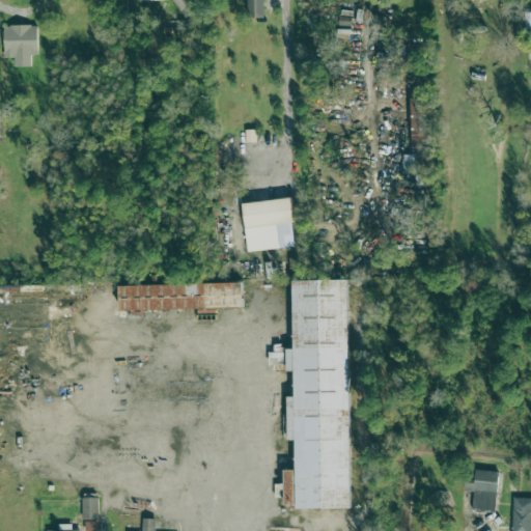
[(196,10),(189,0),(172,0),(184,18),(196,10)]
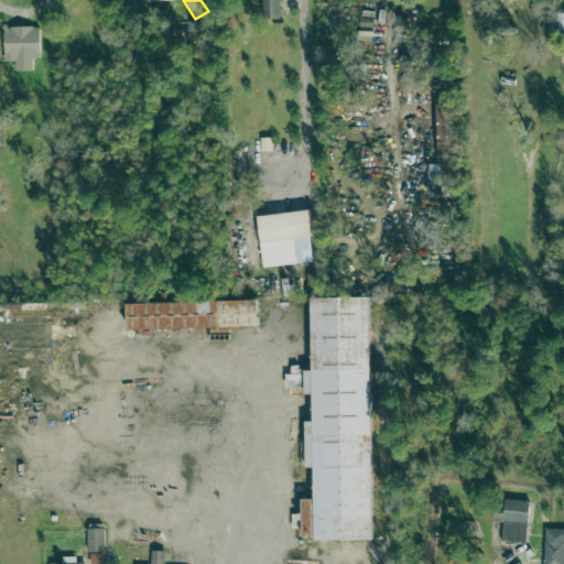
[(262,0),(263,20),(281,19),(280,0),(262,0)]
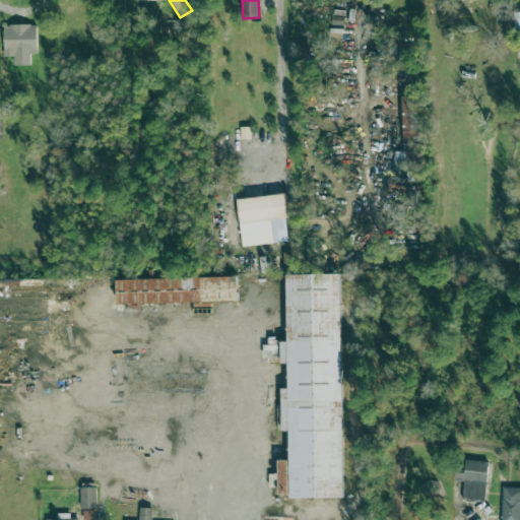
[(37,25),(3,25),(4,57),(13,57),(14,66),(30,65),(30,54),(37,54),(37,25)]
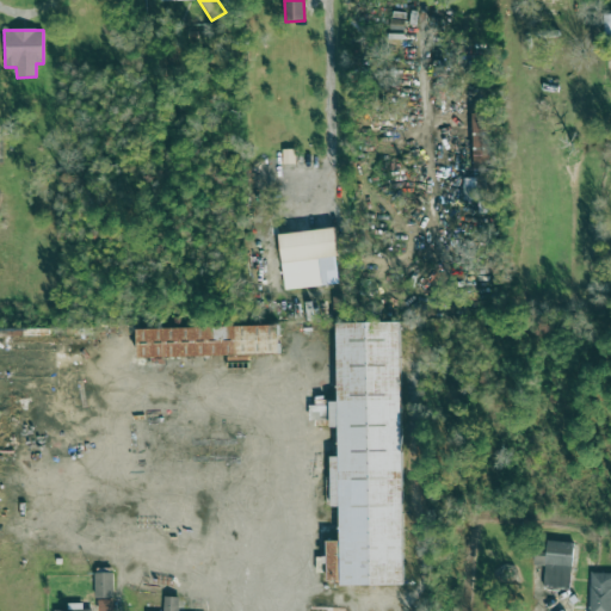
[(474,170),(492,170),(491,113),(474,113),(474,170)]
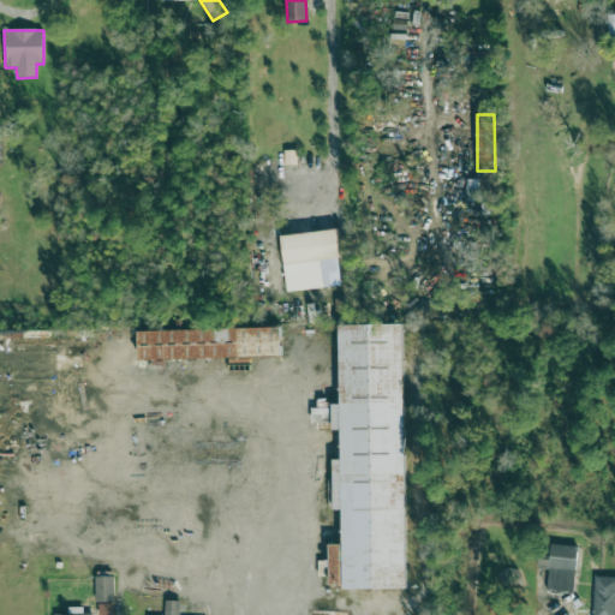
[(466,202),(490,202),(490,180),(466,179),(466,202)]
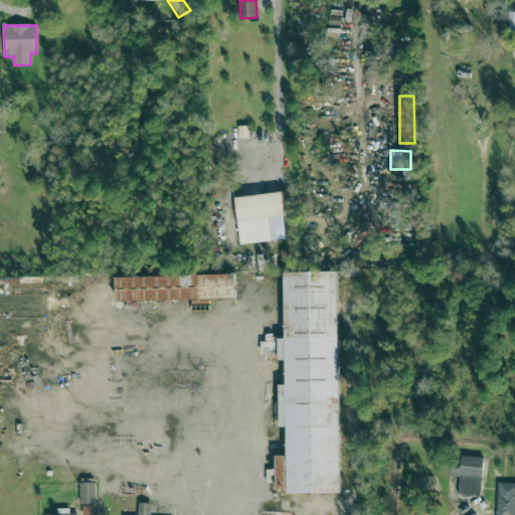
[(239,244),(285,239),(283,217),(285,217),(283,193),(235,197),(239,244)]
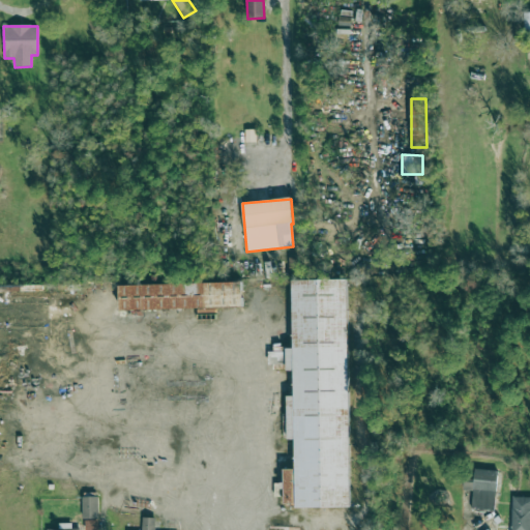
[(350,507),(347,280),(292,280),(293,349),(286,349),(286,372),(293,371),(294,396),(287,396),(287,440),(294,440),(295,469),(284,470),(284,508),(350,507)]
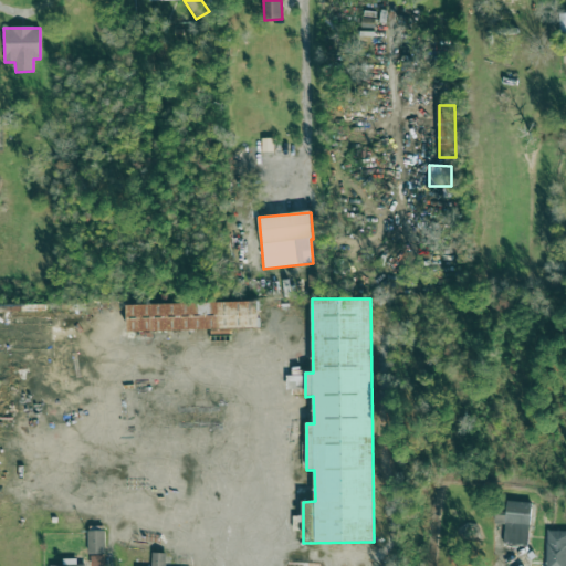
[(127,333),(210,331),(210,335),(230,334),(230,328),(259,328),(258,301),(126,305),(127,333)]
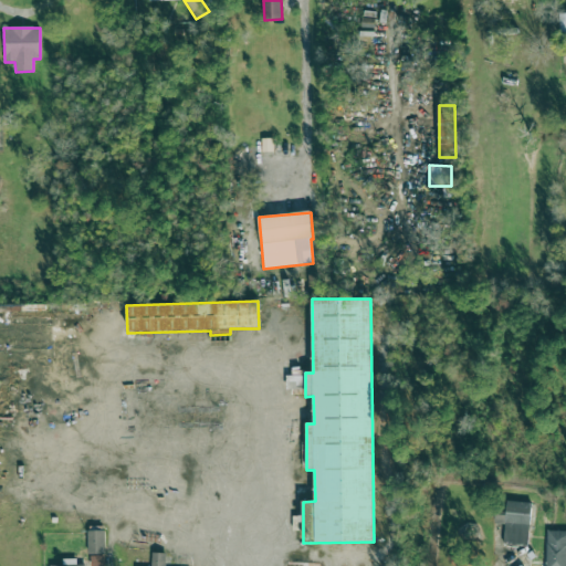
[(531,503),(506,502),(506,510),(495,509),(494,524),(505,524),(504,544),(528,545),(531,503)]
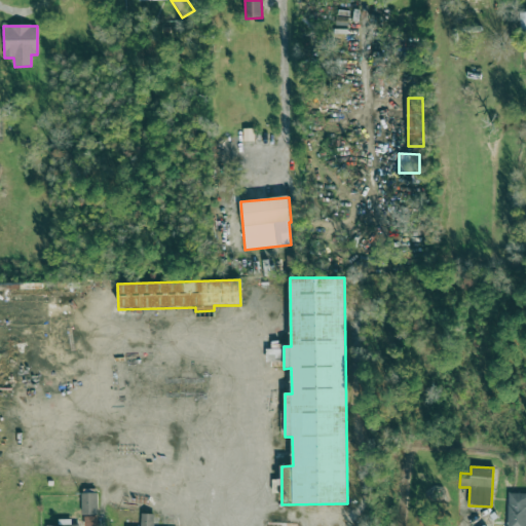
[(98,525),(97,493),(82,494),(82,525),(98,525)]
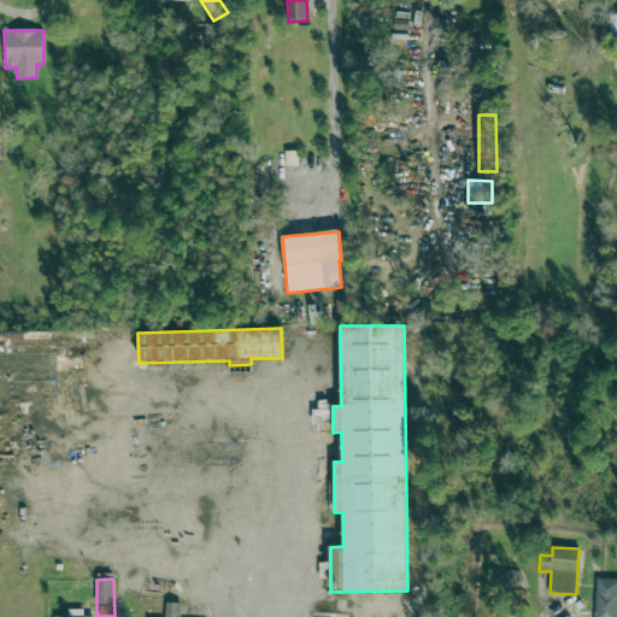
[(180,616),(181,603),(165,603),(164,616),(180,616)]
